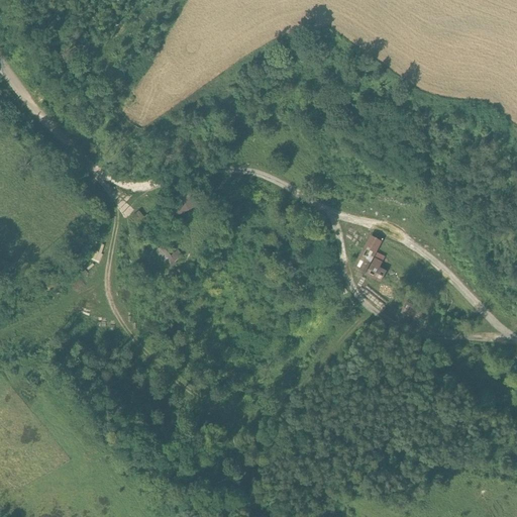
[(193,188),(170,199),(177,215),(200,204),(193,188)]
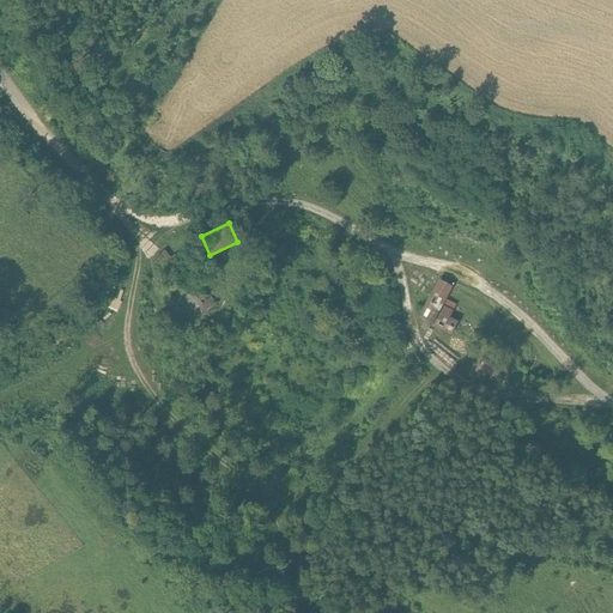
[(193,291),(183,298),(201,319),(218,303),(211,296),(204,303),(193,291)]
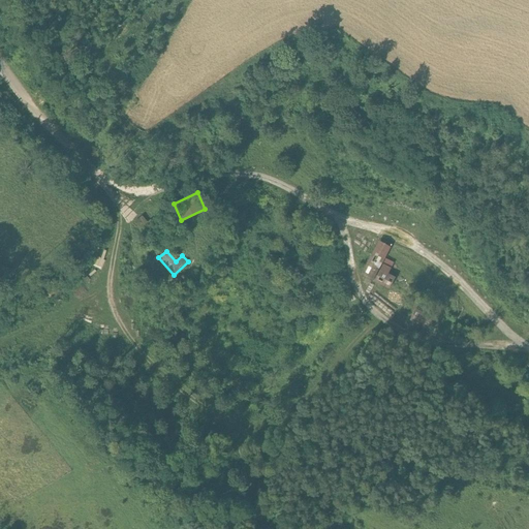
[(373,281),(384,258),(371,252),(361,275),(373,281)]
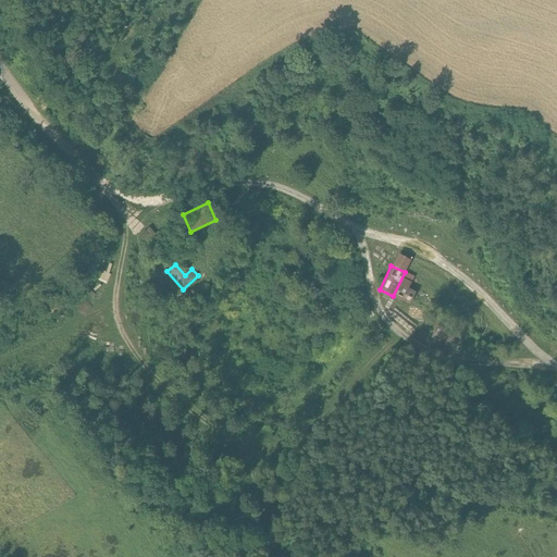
[(416,292),(409,288),(415,277),(406,273),(400,284),(394,296),(409,305),(416,292)]
